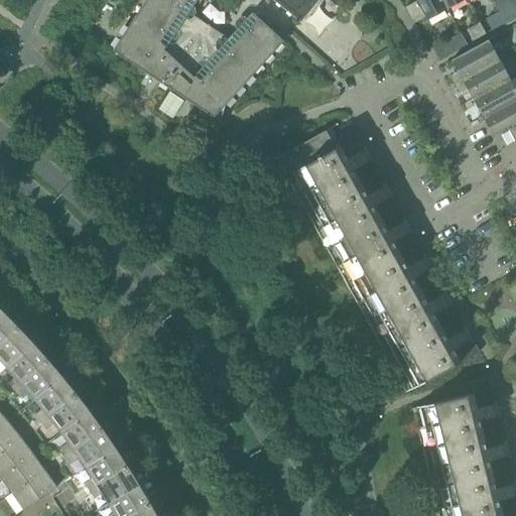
[(189,11),(197,0),(146,0),(114,49),(215,117),(284,40),(253,11),(229,37),(189,11)]
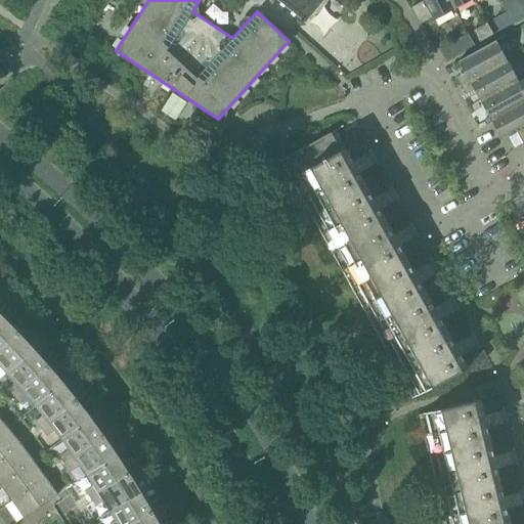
[(280,0),(306,20),(311,14),(312,14),(325,0),(280,0)]
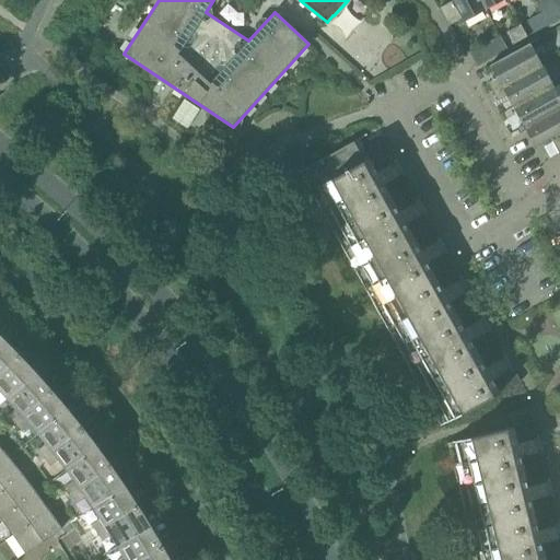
[(486,8),(480,0),(452,0),(441,7),(451,24),(463,18),(464,20),(486,8)]
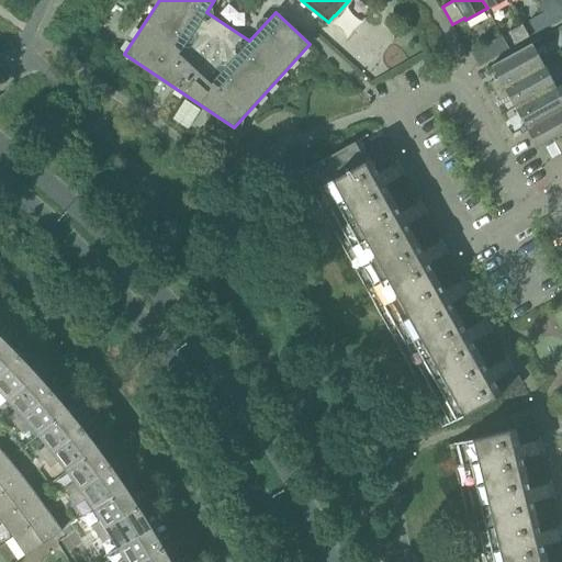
[(561,10),(559,4),(544,12),(551,24),(561,18),(561,10)]
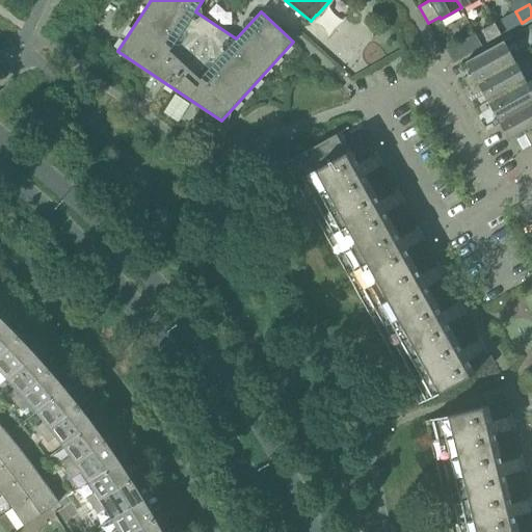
[(522,23),(515,11),(502,19),(508,31),(522,23)]
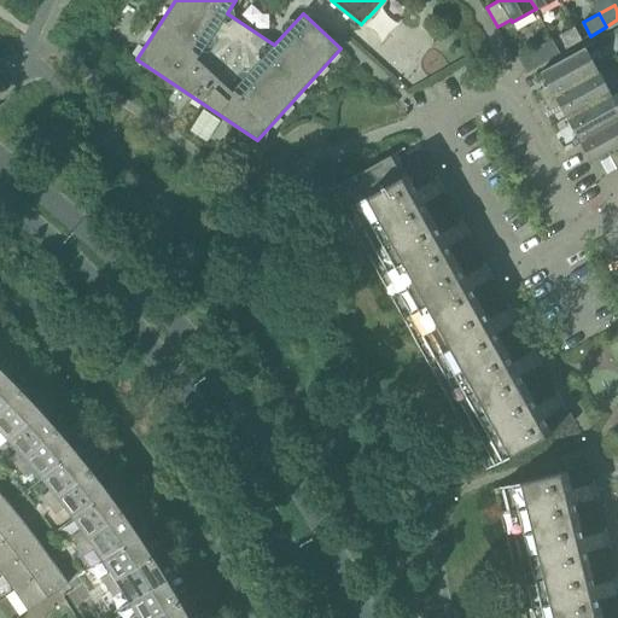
[(583,40),(576,27),(560,35),(567,48),(583,40)]
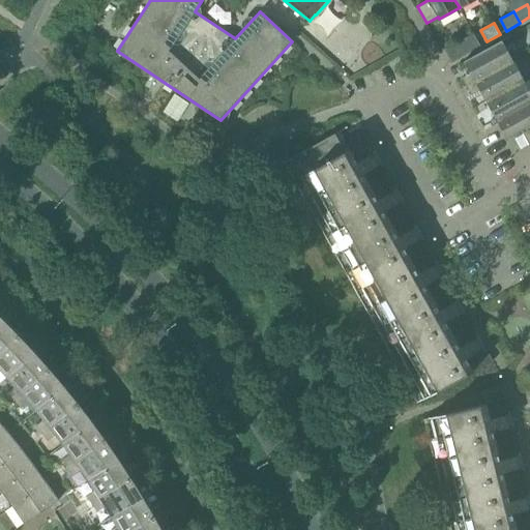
[(474,33),(453,45),(445,49),(451,61),(480,45),(474,33)]
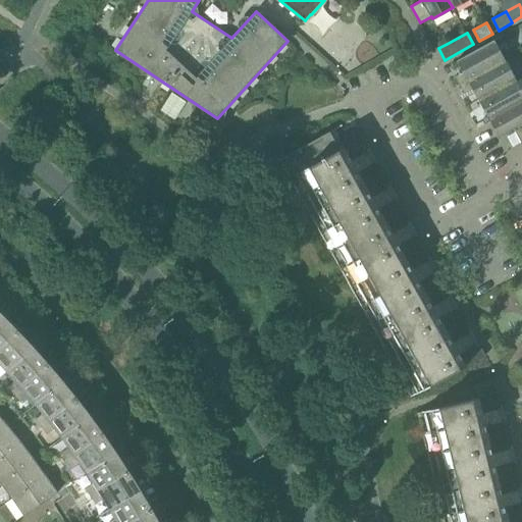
[(456,75),(460,85),(506,59),(494,40),(457,60),(464,71),(456,75)]
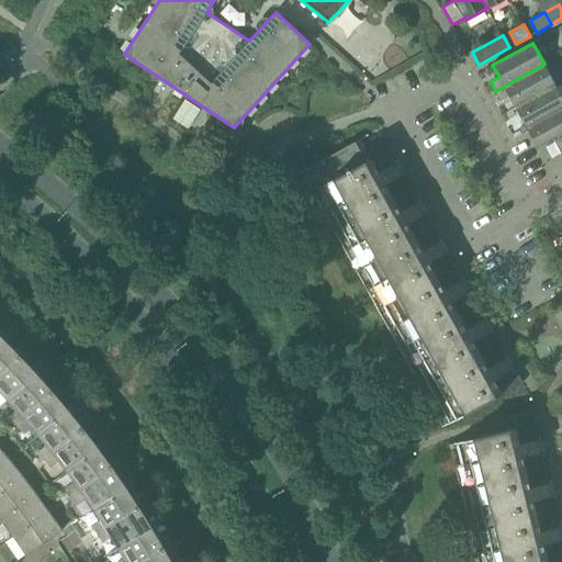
[(509,96),(516,107),(555,85),(544,64),(495,91),(501,100),(509,96)]
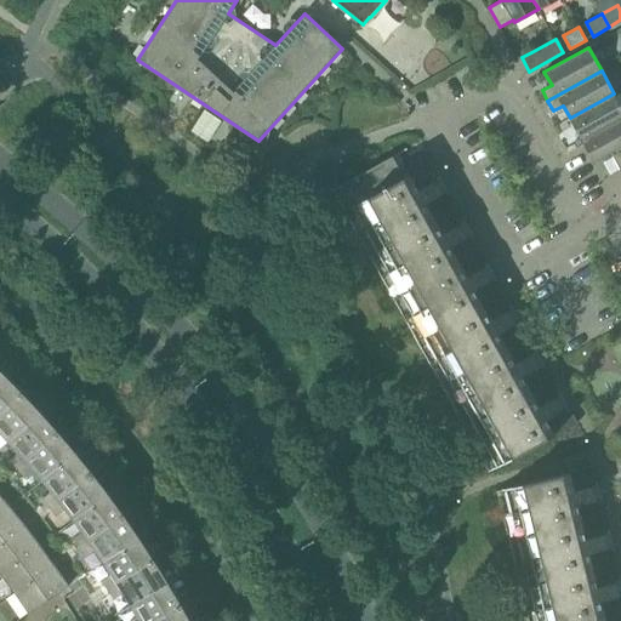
[(178,89),(171,101),(175,103),(182,91),(178,89)]
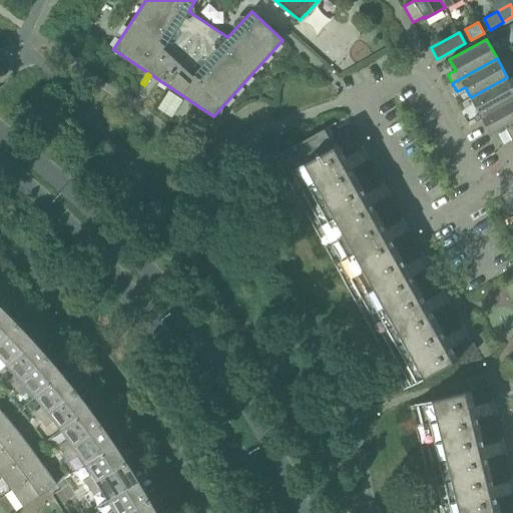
[(471,97),(482,117),(512,99),(512,87),(507,77),(471,97)]
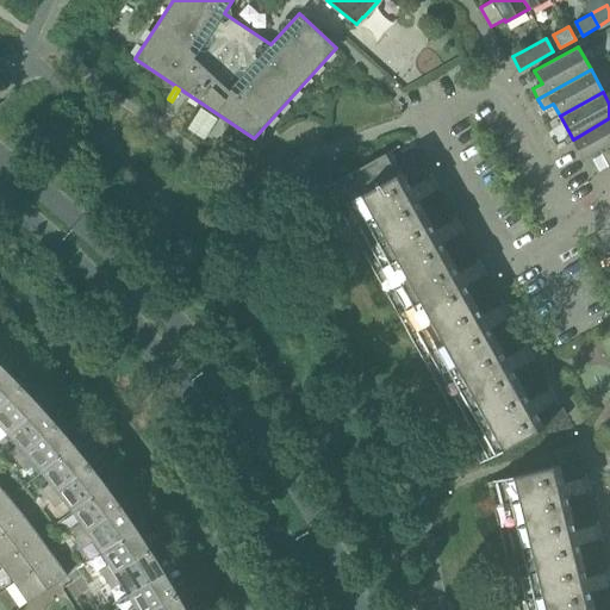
[(201,109),(188,129),(205,139),(218,119),(201,109)]
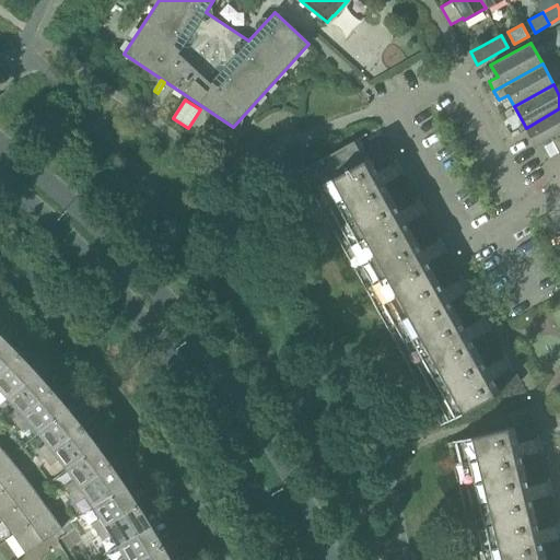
[(559,108),(526,128),(537,149),(553,140),(559,152),(559,151),(559,108)]
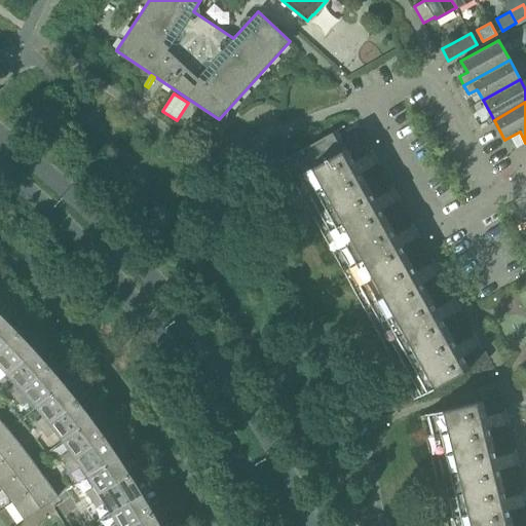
[(285,159),(292,173),(365,133),(362,128),(354,126),(352,121),(285,159)]
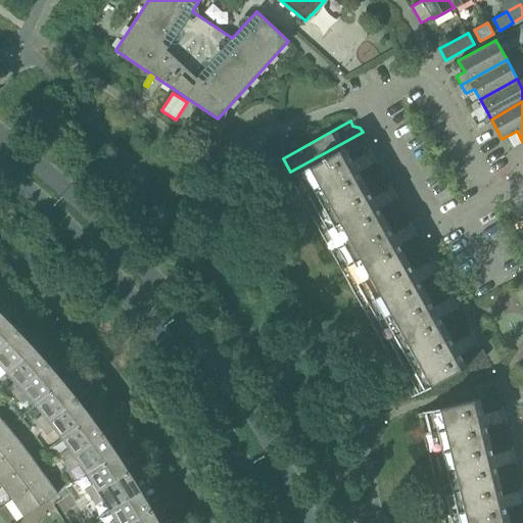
[(290,172),(315,216),(386,176),(380,163),(371,160),(368,156),(370,146),(363,132),(290,172)]
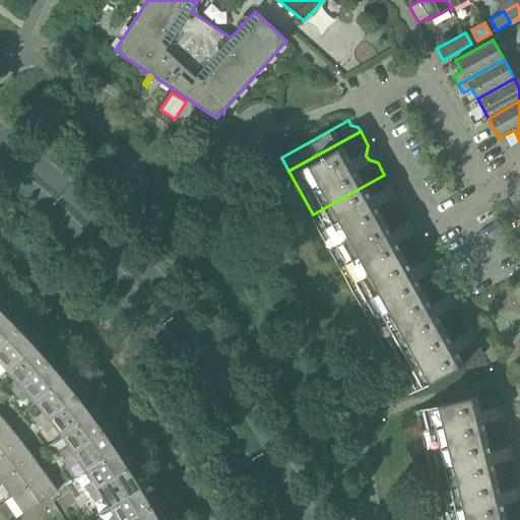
[(313,214),(331,248),(403,208),(398,199),(389,196),(386,191),(388,181),(384,175),(313,214)]
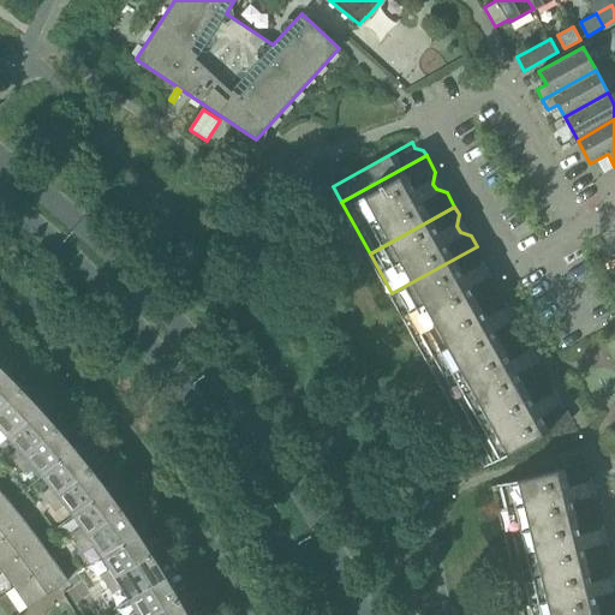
[(392,293),(417,339),(502,292),(495,279),(484,274),(481,269),(483,257),(477,246),(392,293)]
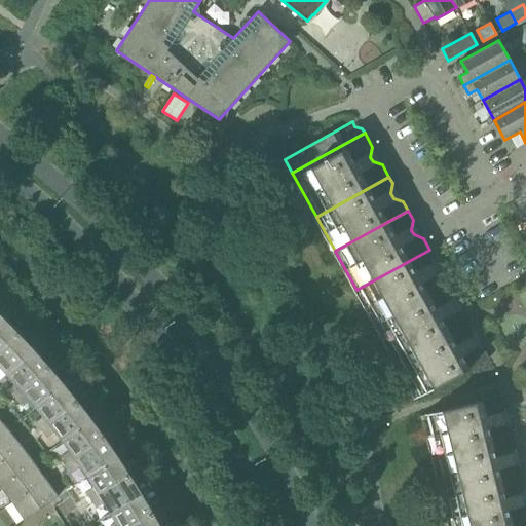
[(357,290),(376,325),(449,284),(444,274),(439,273),(434,271),(431,267),(434,257),(429,250),(357,290)]
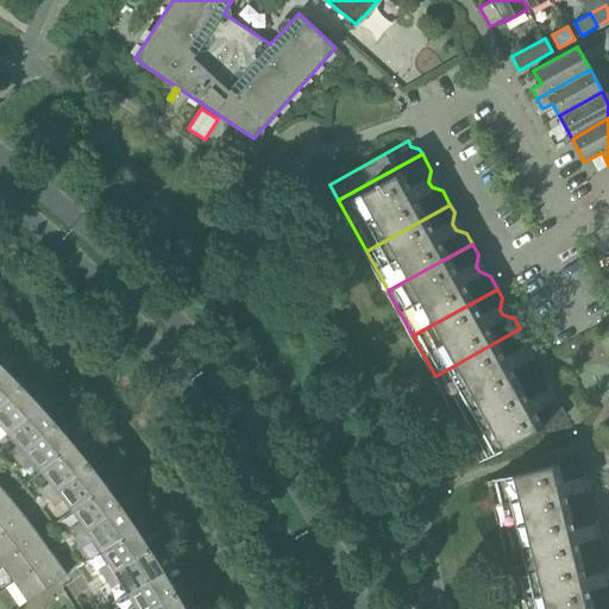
[(435,376),(459,418),(542,371),(537,360),(528,358),(527,359),(522,349),(526,339),(520,328),(435,376)]
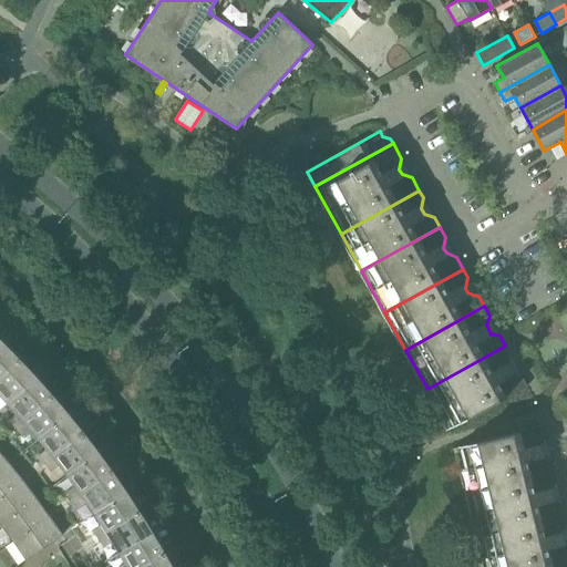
[(0,432),(7,441),(24,462),(40,449),(35,442),(40,439),(47,446),(48,447),(39,454),(40,455),(28,465),(47,490),(62,513),(78,535),(95,523),(91,516),(95,513),(101,521),(102,523),(93,529),(94,531),(81,539),(98,565),(98,566),(175,566),(165,549),(154,531),(143,513),(129,491),(115,472),(101,451),(86,433),(70,412),(57,395),(38,375),(20,357),(3,340),(0,336),(0,432)]
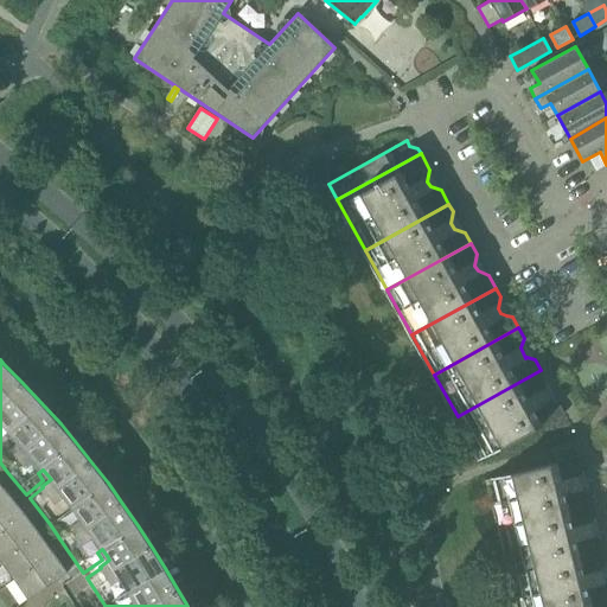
[(541,370),(458,416),(481,459),(542,426),(563,415),(560,409),(562,408),(558,402),(550,400),(549,400),(544,390),(544,389),(547,381),(541,370)]
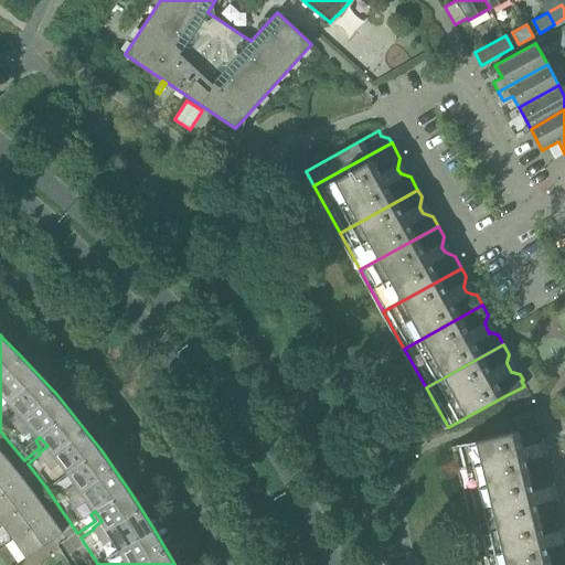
[(455,446),(466,490),(550,469),(550,467),(552,466),(550,458),(542,454),(541,454),(539,444),(544,436),(543,429),(541,430),(540,425),(518,429),(518,430),(455,446)]
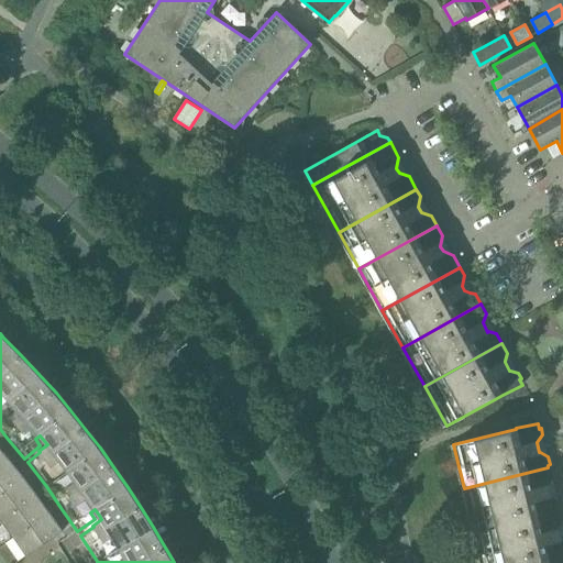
[(0,446),(0,466),(9,459),(0,446)]
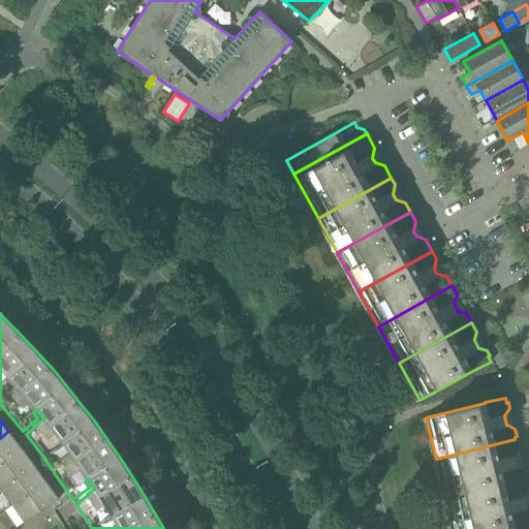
[(8,431),(0,438),(0,464),(22,447),(8,431)]
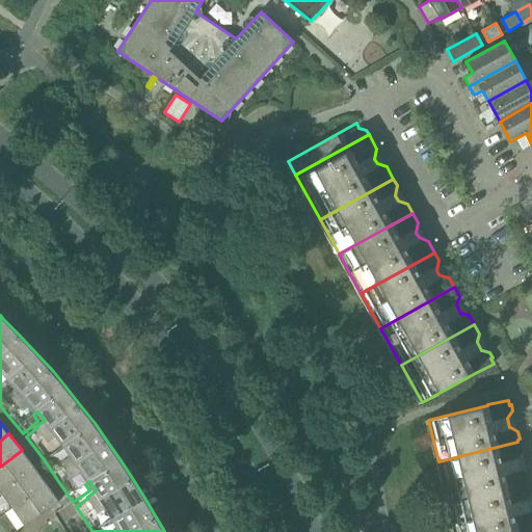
[(439,461),(449,502),(528,483),(527,481),(530,480),(528,472),(520,469),(516,459),(517,458),(523,452),(521,444),(519,445),(517,442),(439,461)]
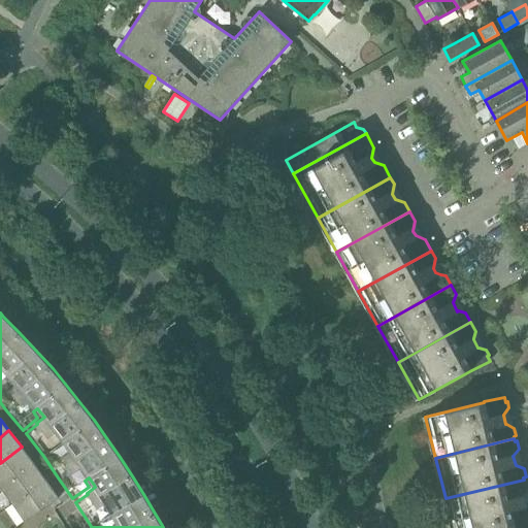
[(22,447),(0,463),(0,486),(1,488),(35,463),(22,447)]
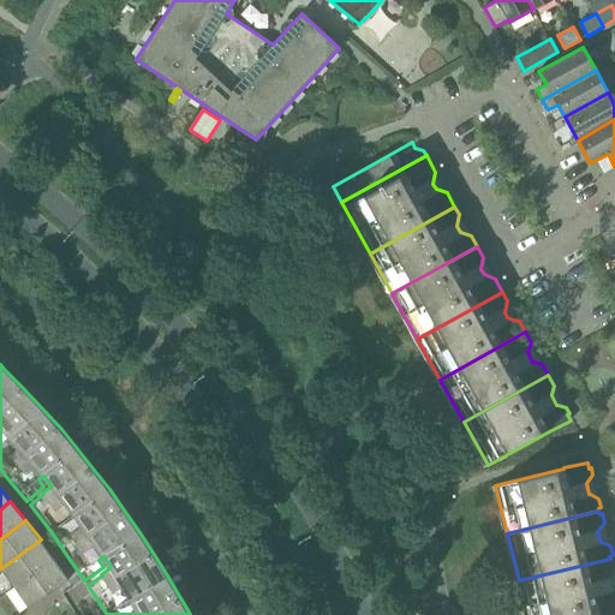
[(41,539),(1,568),(12,583),(15,587),(54,559),(41,539)]
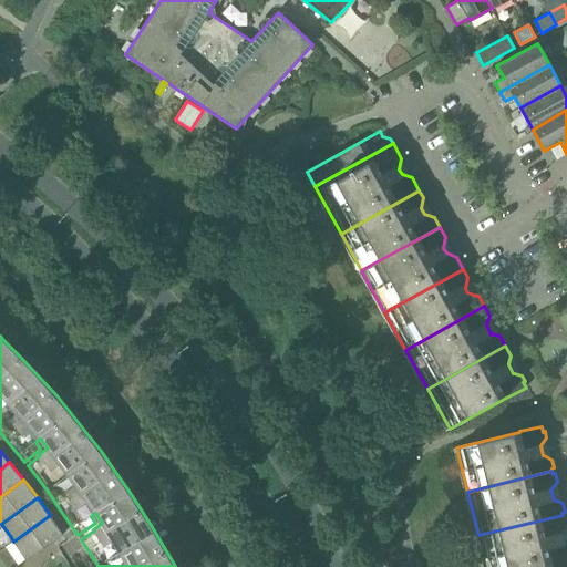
[(50,515),(13,542),(17,545),(27,559),(41,549),(54,540),(62,536),(64,534),(50,515)]
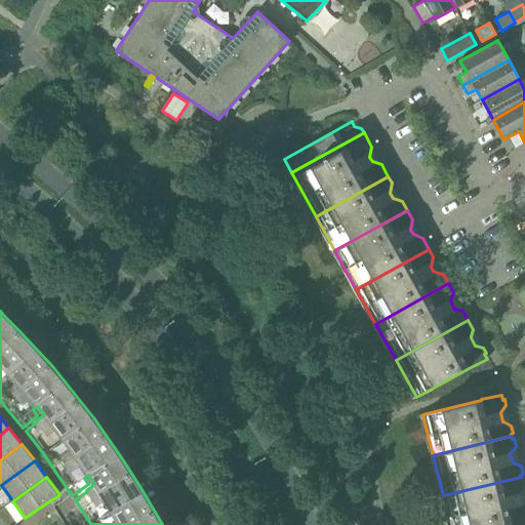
[(443,495),(449,524),(496,524),(524,518),(524,503),(523,502),(522,503),(520,493),(521,493),(524,487),(524,484),(524,479),(521,479),(521,477),(443,495)]
